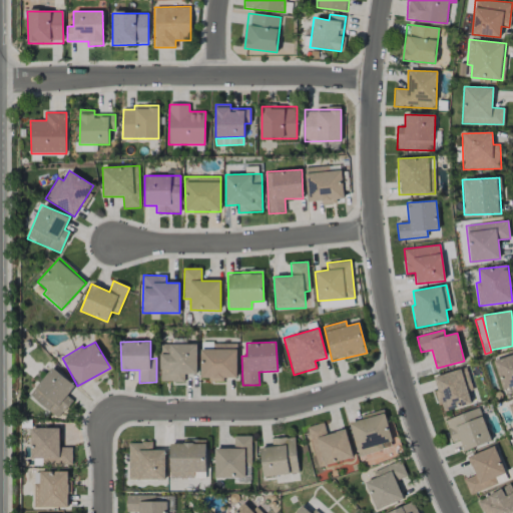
[(236,344),(201,343),(200,380),(224,381),(224,378),(236,378),(236,344)]
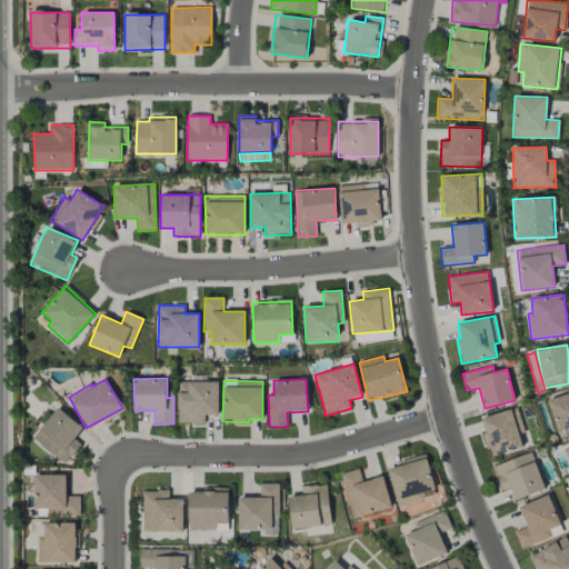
[(218,381),(181,382),(181,392),(177,392),(178,423),(205,423),(205,415),(219,415),(218,381)]
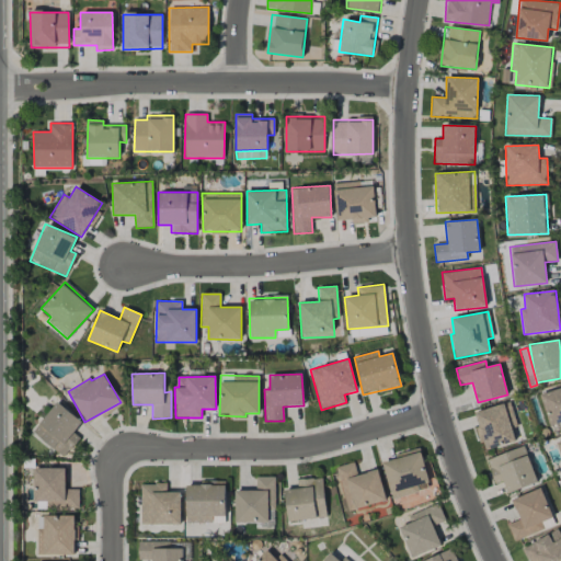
[(560,388),(540,393),(551,432),(560,428),(560,388)]
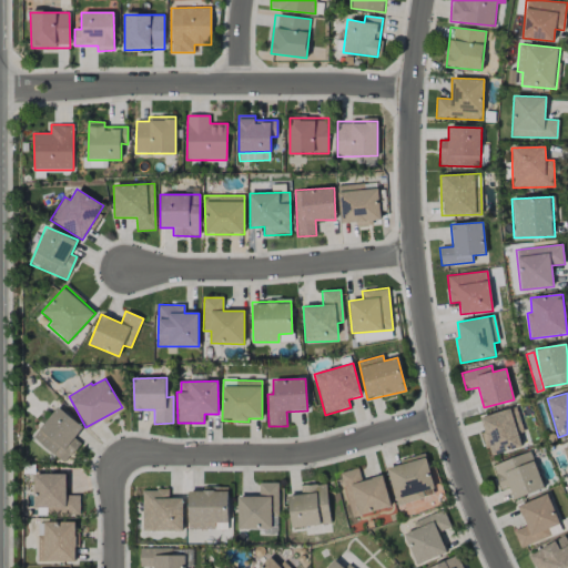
[(83,427),(57,406),(32,437),(66,463),(81,443),(74,438),(83,427)]
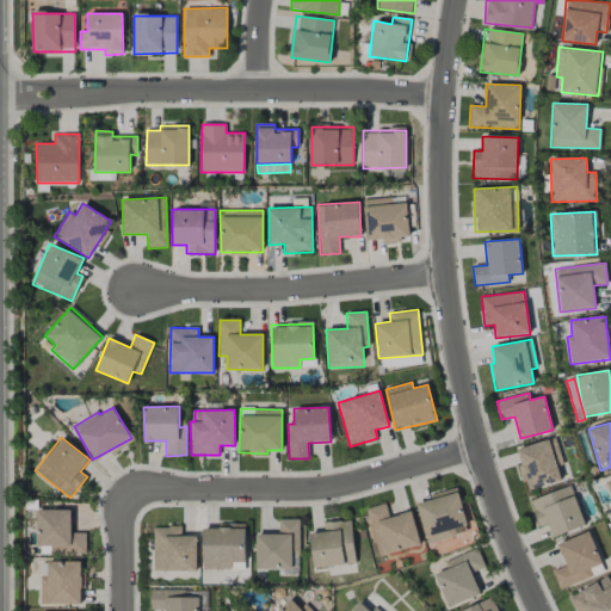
[(526,491),(565,481),(555,439),(516,448),(526,491)]
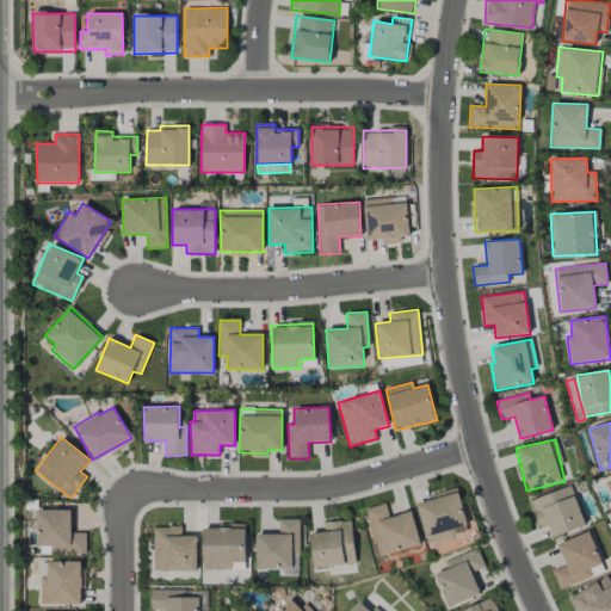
[(585,524),(569,485),(529,501),(539,526),(547,523),(553,537),(585,524)]
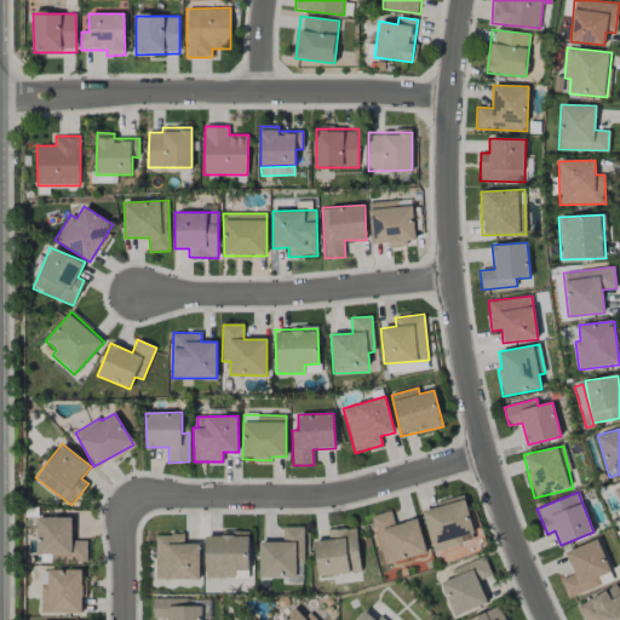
[(474,533),(464,498),(422,509),(432,551),(463,544),(461,537),(474,533)]
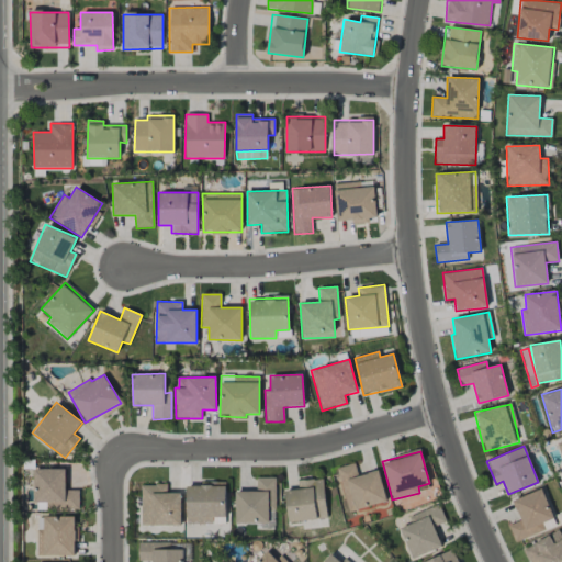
[(379,470),(358,475),(355,463),(337,468),(348,512),(386,502),(379,470)]
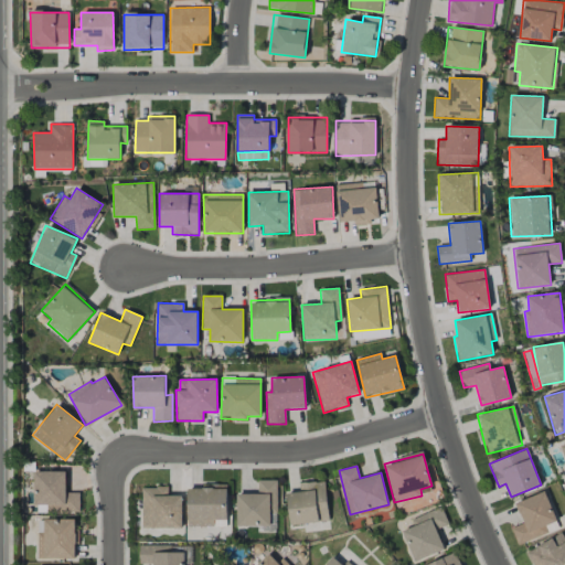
[(65,471),(33,471),(33,504),(46,504),(46,511),(80,512),(80,492),(65,492),(65,471)]
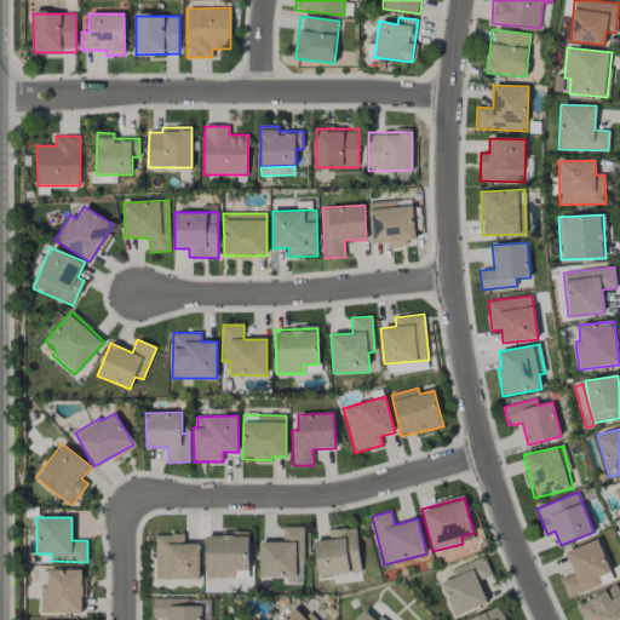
[(259,543),(259,578),(303,578),(303,527),(283,527),(283,541),(259,543)]
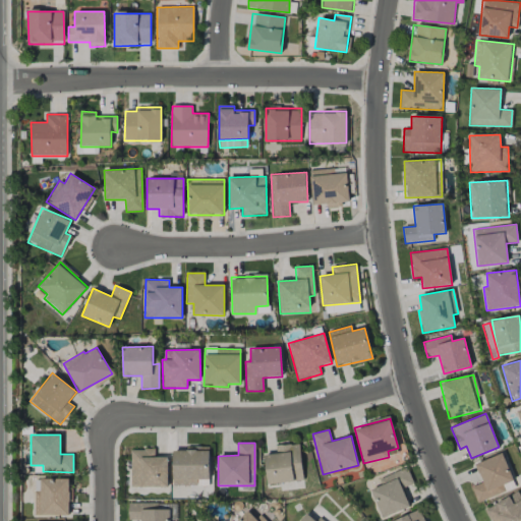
[(303,481),(299,444),(275,446),(276,453),(264,455),(267,484),(303,481)]
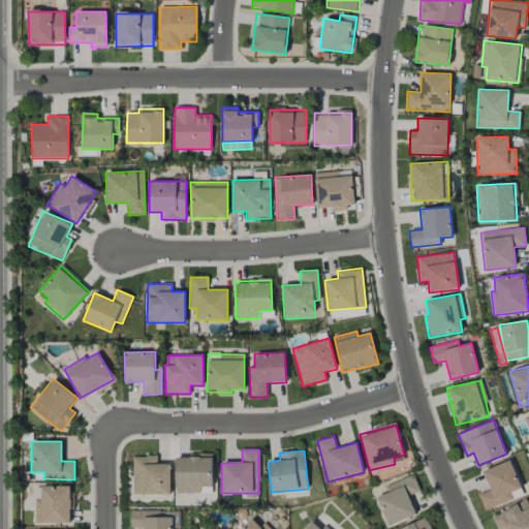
[(212,455),(176,456),(176,493),(213,492),(212,455)]
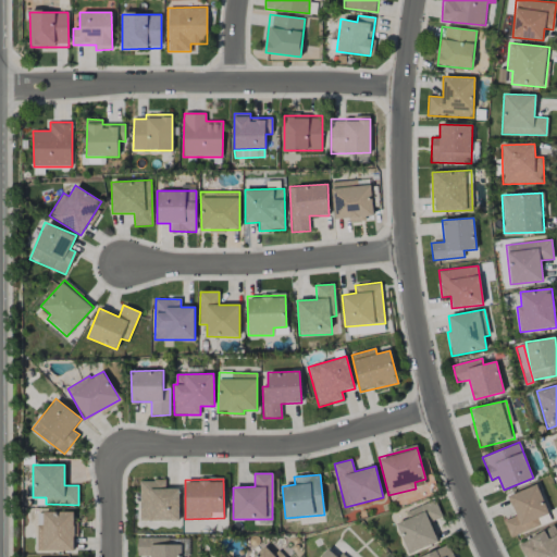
[(180,489),(165,489),(165,481),(140,480),(139,521),(178,521),(180,489)]
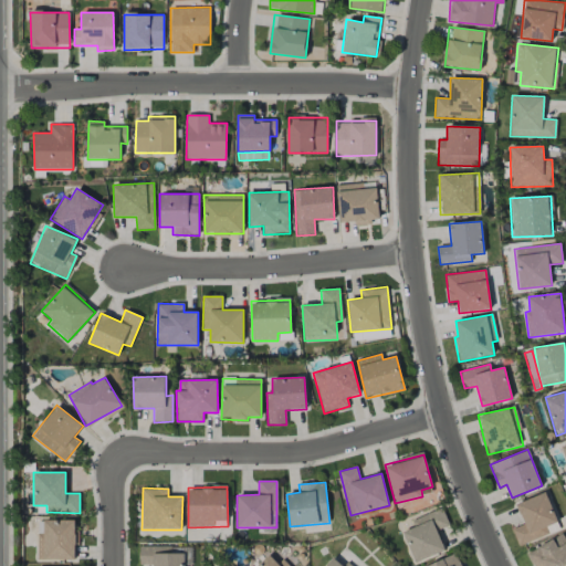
[(559,530),(546,493),(516,504),(524,524),(512,530),(519,546),(559,530)]
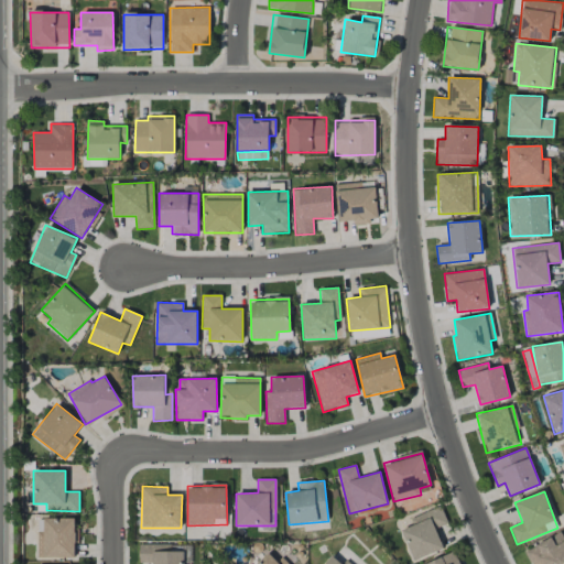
[(413,561),(443,549),(435,529),(447,524),(441,507),(410,519),(412,524),(401,529),(413,561)]
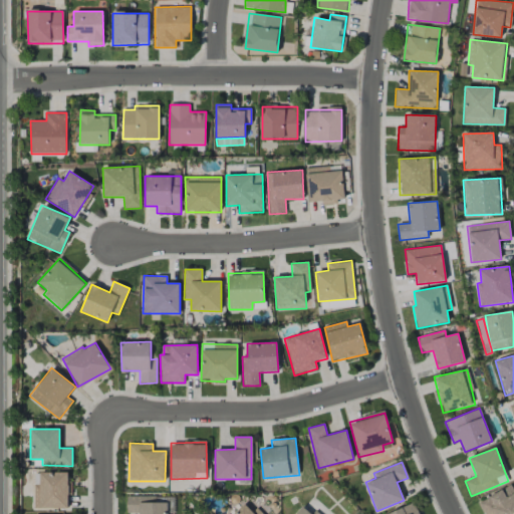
[(68,472),(40,473),(40,485),(34,485),(34,509),(68,508),(68,472)]
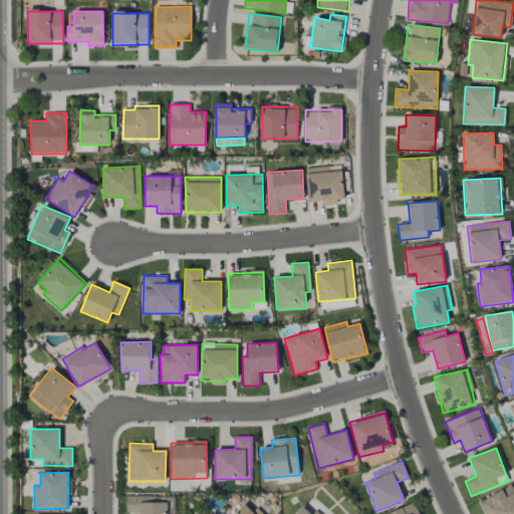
[(513,513),(513,488),(512,485),(478,502),(483,513),(513,513)]
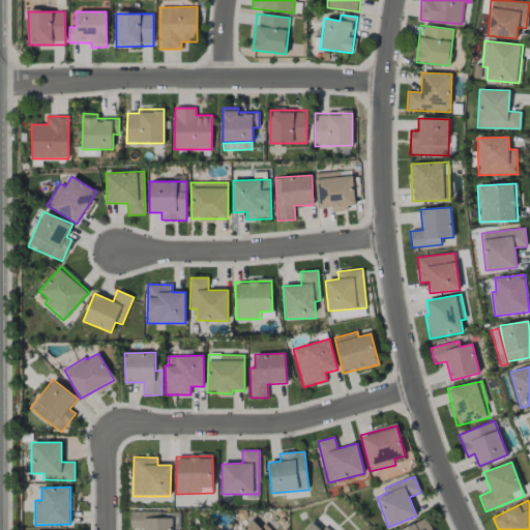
[(160,511),(129,511),(130,529),(143,529),(173,529),(173,518),(160,518),(160,511)]
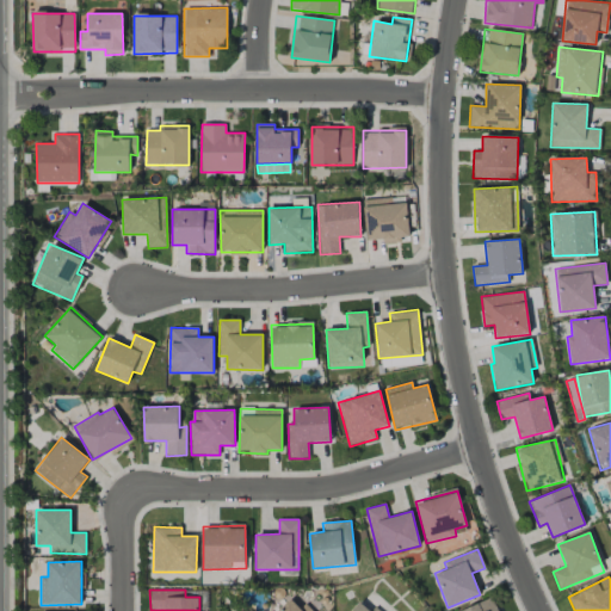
[(312,610),(304,605),(301,609),(289,598),(276,610),(312,610)]
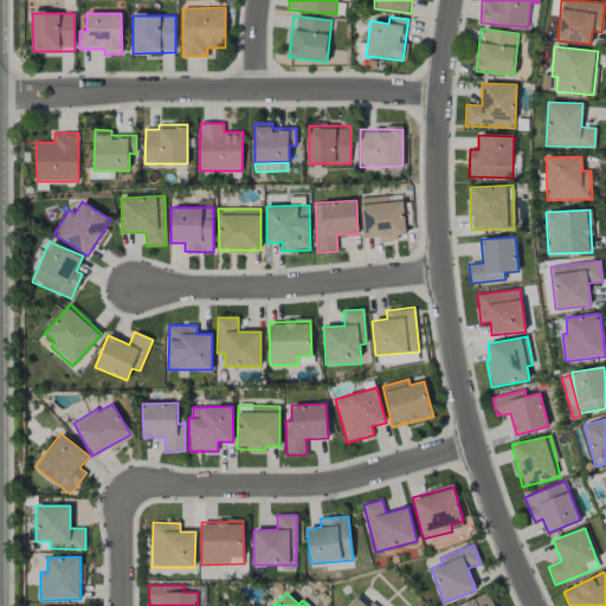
[(492,605),(489,593),(452,605),(492,605)]
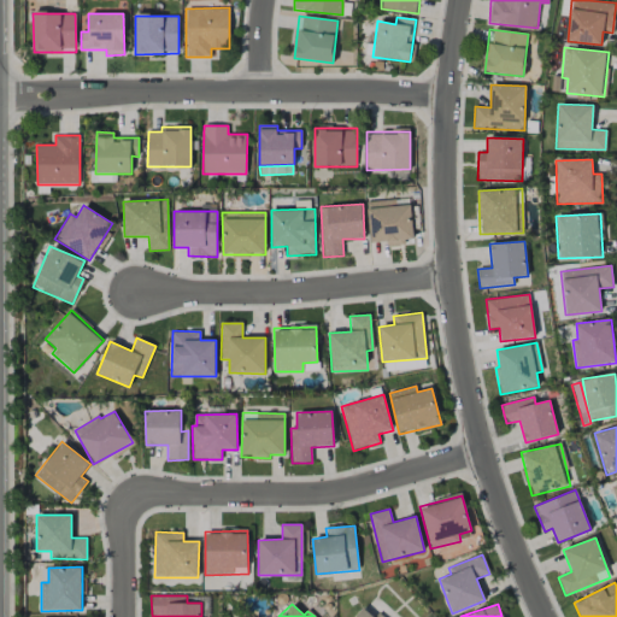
[(378,616),(362,605),(353,616),(378,616)]
